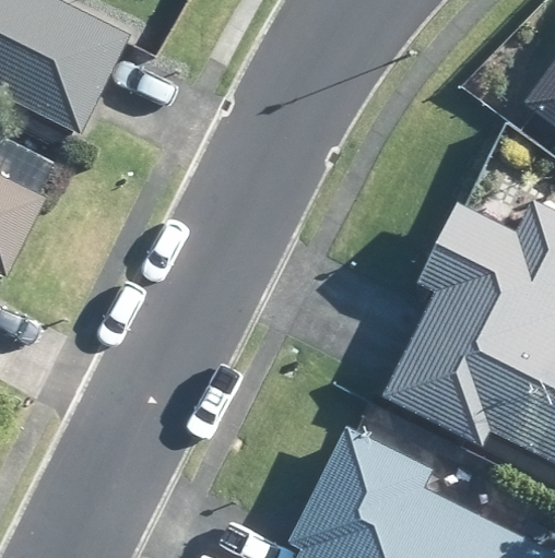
[(0,0),(0,92),(79,133),(130,34),(63,0),(0,0)]
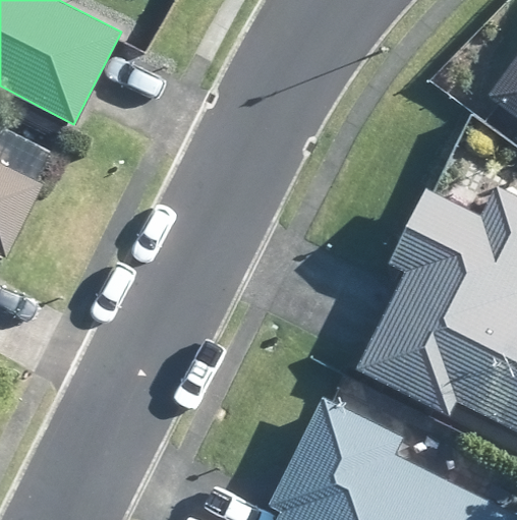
[(516,55),(489,93),(516,114),(516,55)]
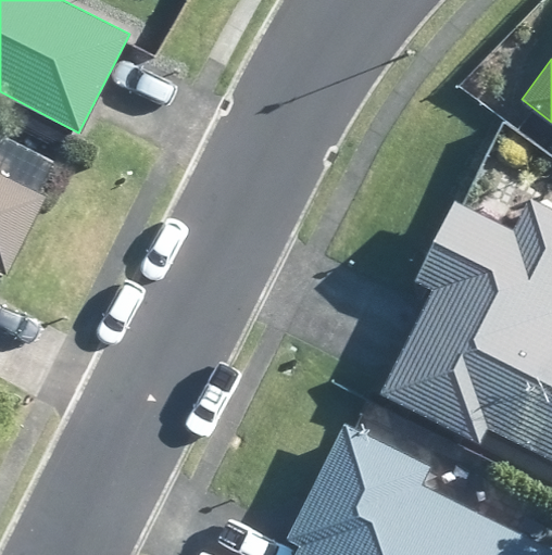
[(0,262),(35,198),(30,194),(0,178),(0,262)]
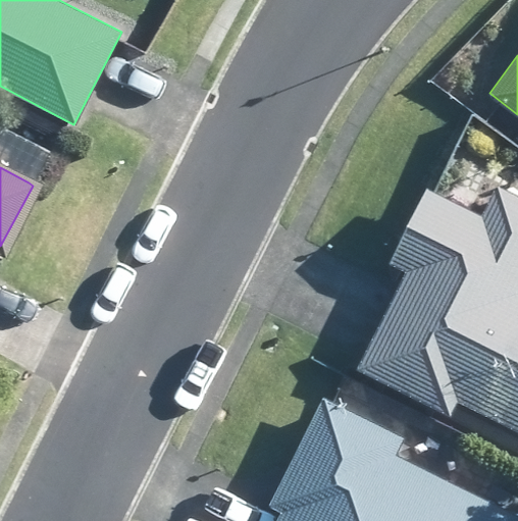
[(517,198),(494,187),(478,216),(426,190),(389,263),(407,272),(402,282),(364,358),(358,368),(450,415),(457,400),(517,430),(517,198)]
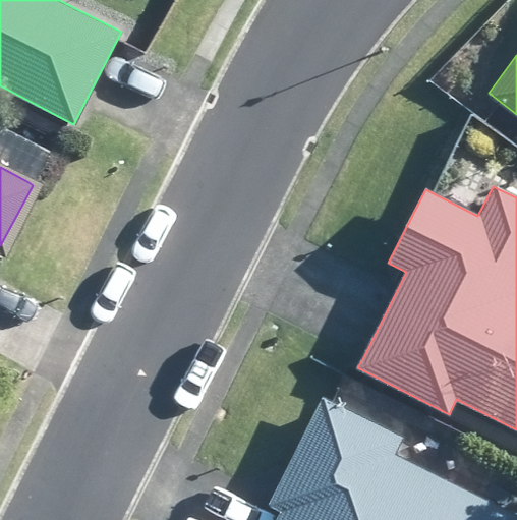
[(401,436),(340,406),(321,395),(285,465),(268,501),(283,509),(277,519),(516,519),(516,516),(447,480),(393,454),(401,436)]
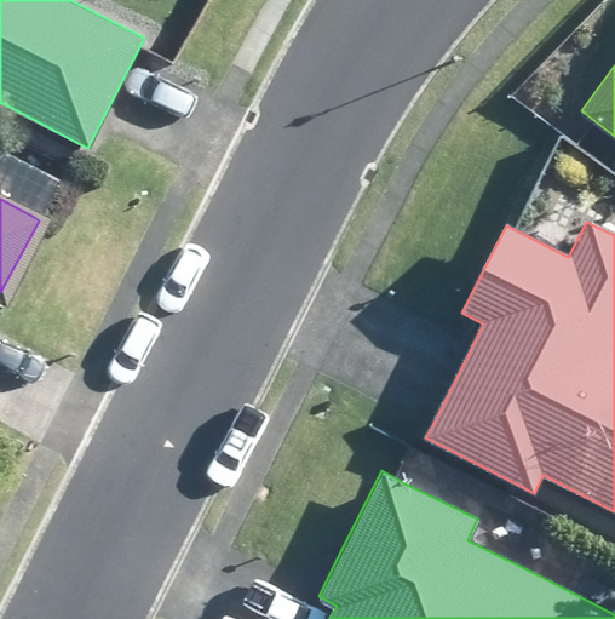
All buildings are outlined.
